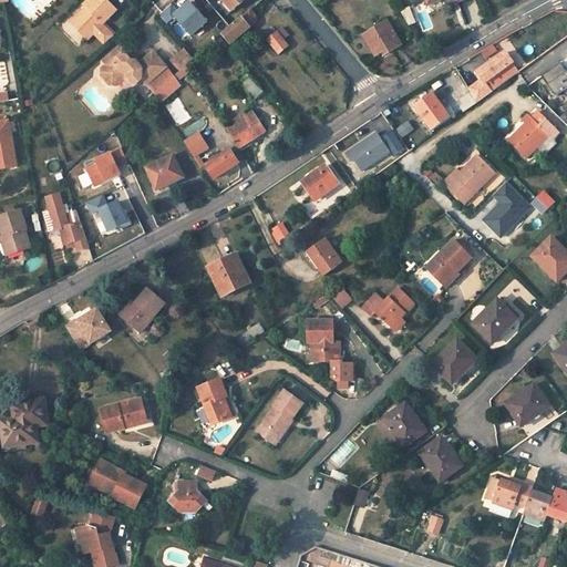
[(101,45),(111,37),(100,24),(115,11),(104,0),(85,0),(80,6),(82,8),(66,22),(84,40),(90,34),(101,45)]
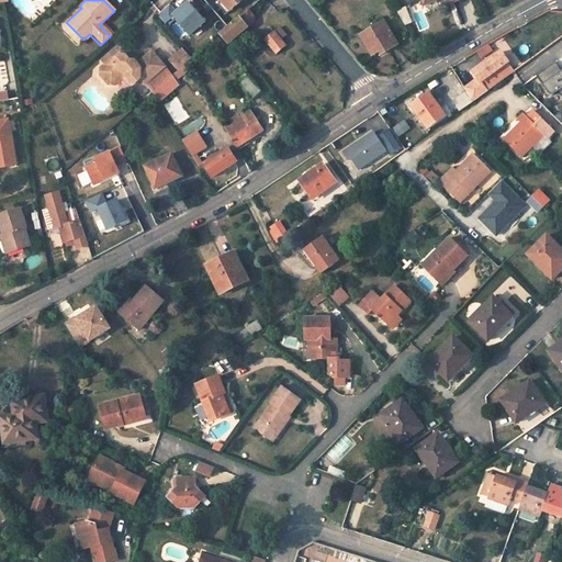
[(193,0),(178,11),(173,4),(160,13),(167,24),(177,18),(190,37),(212,23),(195,0),(193,0)]
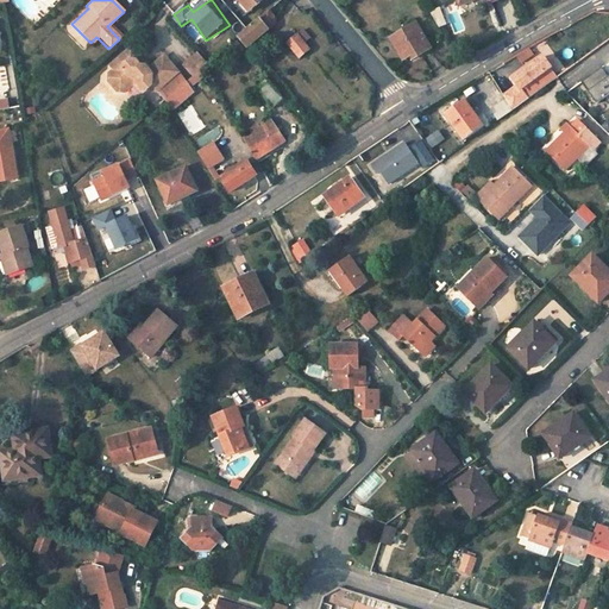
[(261,0),(238,0),(249,11),(261,0)]
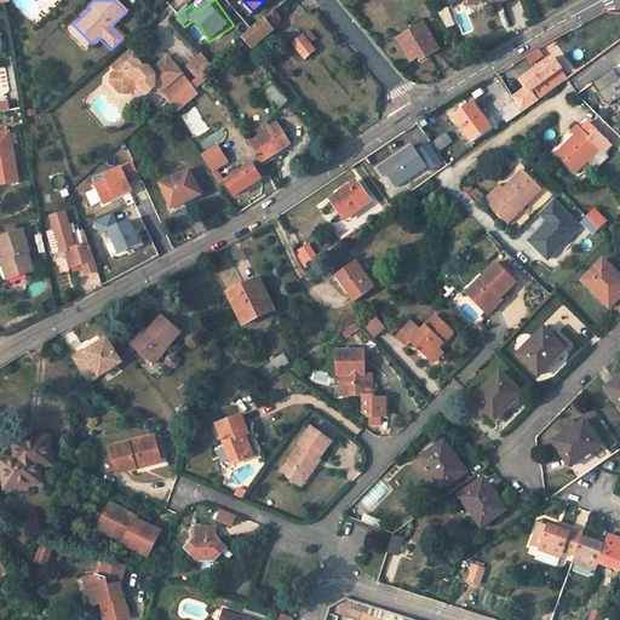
[(273,10),(241,36),(251,47),(277,26),(279,17),(273,10)]
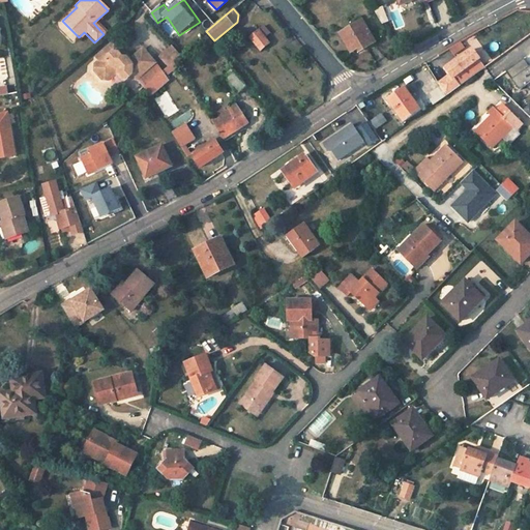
[(374,42),(361,21),(340,33),(350,52),(357,48),(359,52),(374,42)]
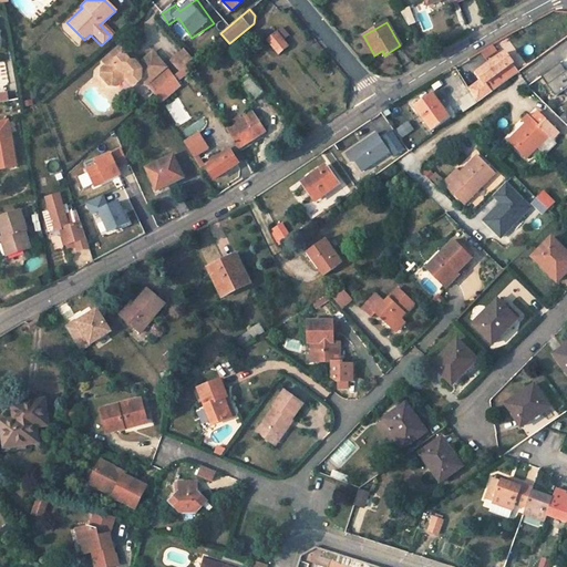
[(288,45),(277,32),(267,40),(278,53),(288,45)]
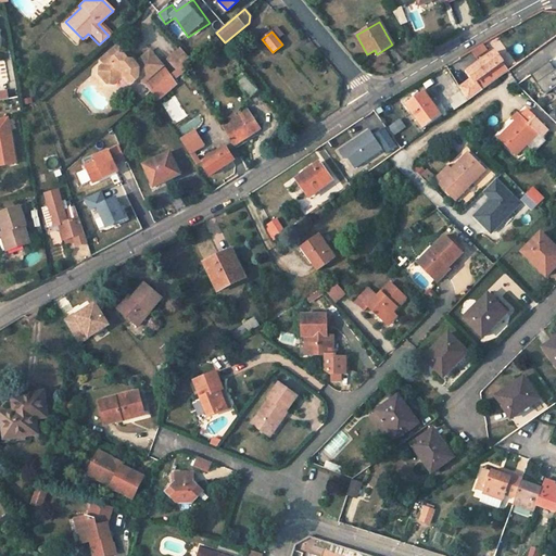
[(210,41),(218,52),(225,48),(215,37),(210,41)]
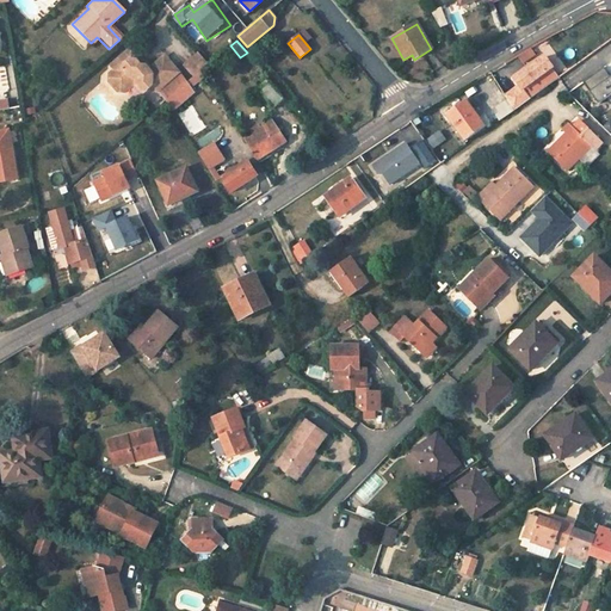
[(137,56),(130,49),(110,68),(112,72),(107,76),(106,81),(117,93),(124,93),(133,85),(136,86),(143,94),(152,86),(159,80),(164,86),(177,73),(164,57),(149,69),(147,72),(143,67),(140,67),(135,62),(136,59),(137,56)]
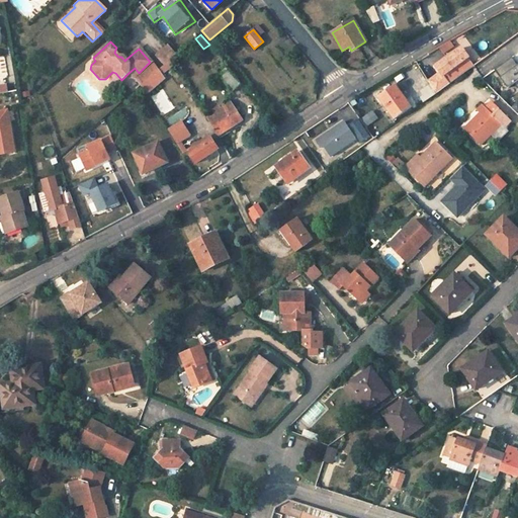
[(164,63),(174,54),(167,46),(157,55),(164,63)]
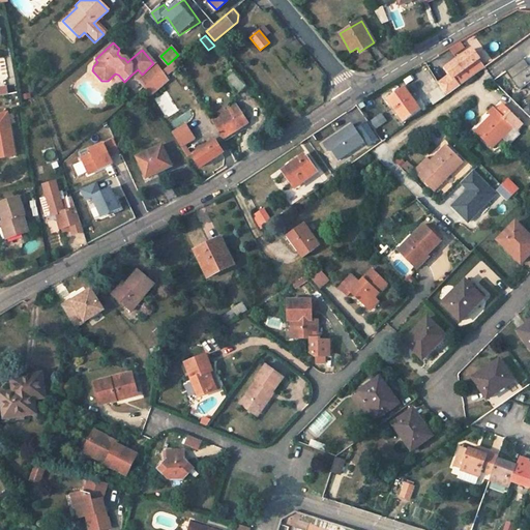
[(129,60),(119,49),(118,51),(117,54),(121,58),(124,58),(127,62),(129,60)]
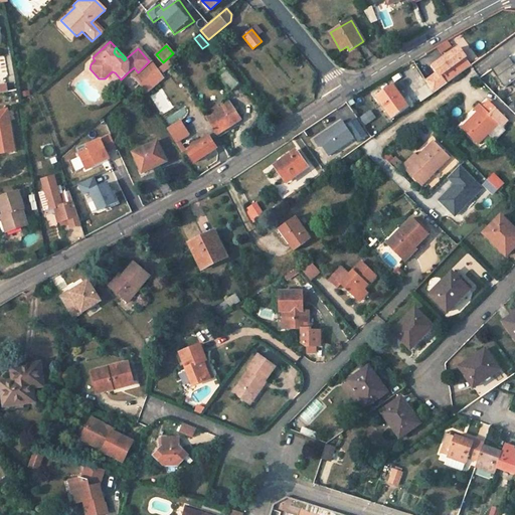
[(447,82),(441,74),(465,57),(466,56),(460,47),(446,57),(445,56),(434,65),(438,71),(425,80),(427,83),(434,93),(447,82)]
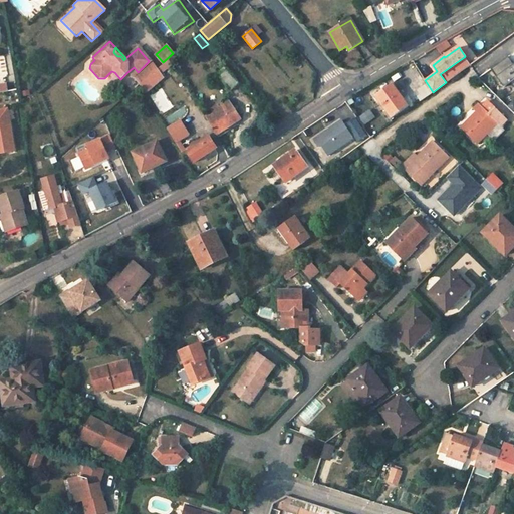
[(440,74),(446,82),(470,65),(464,57),(440,74)]
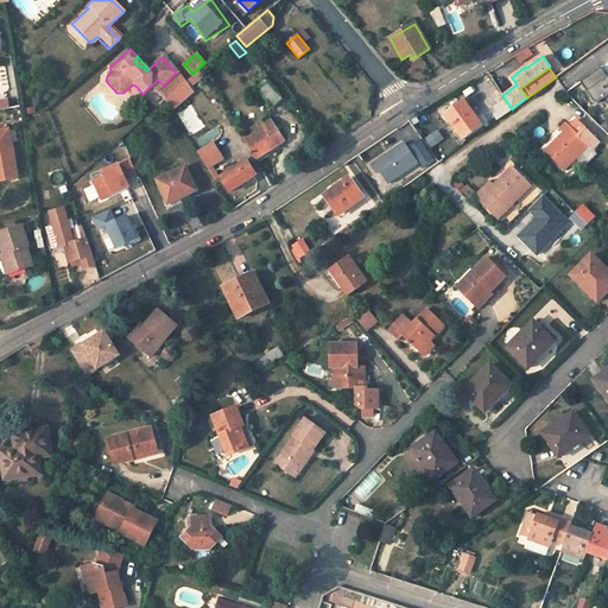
[(607,75),(606,77),(599,68),(578,82),(594,105),(601,99),(606,106),(607,103),(607,75)]
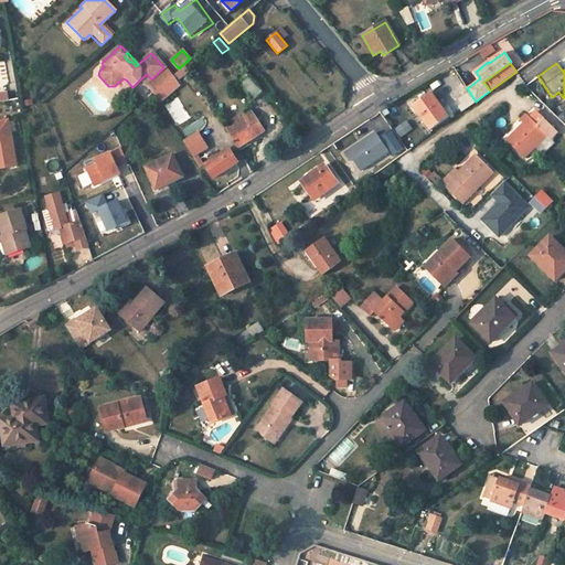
[(172,76),(167,70),(149,85),(155,93),(172,76)]
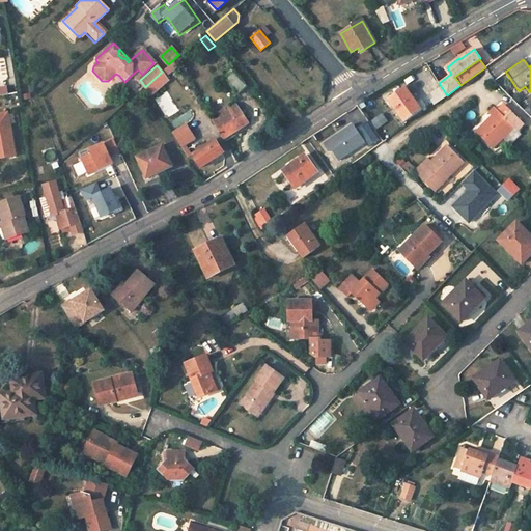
[(138,70),(132,75),(137,80),(142,75),(138,70)]
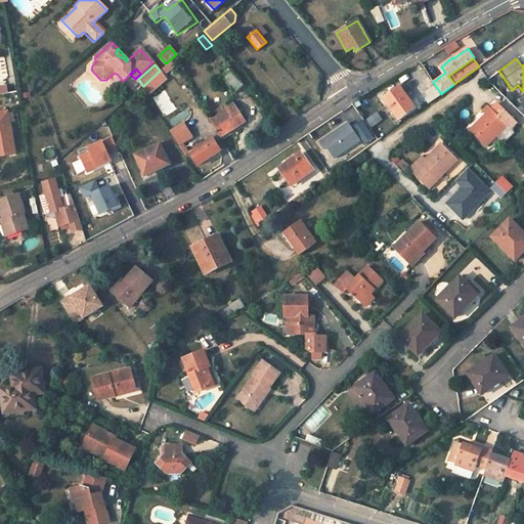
[(143,86),(148,94),(166,79),(160,71),(143,86)]
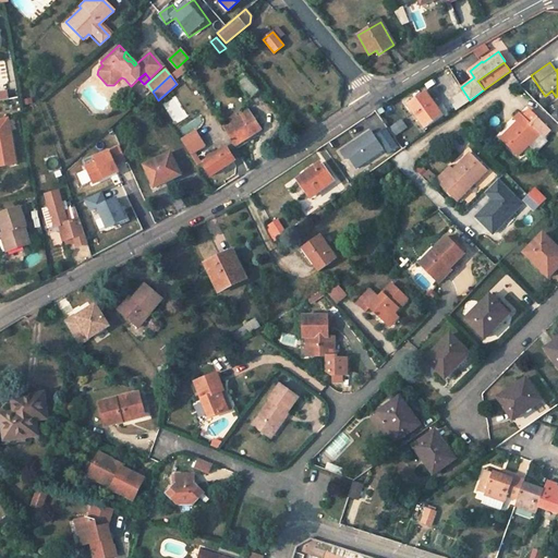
[(258,91),(246,76),(238,84),(250,97),(258,91)]
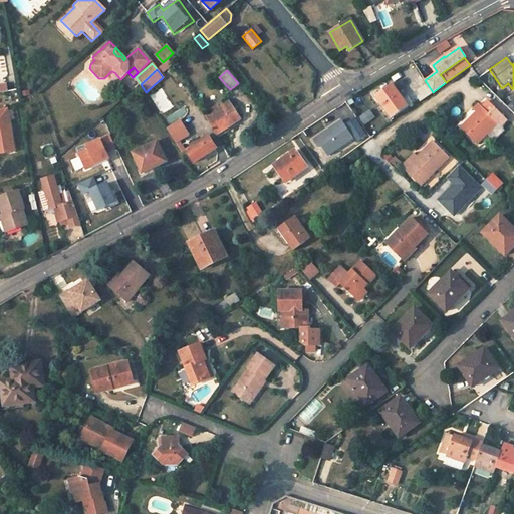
[(9,81),(0,82),(0,92),(11,90),(9,81)]
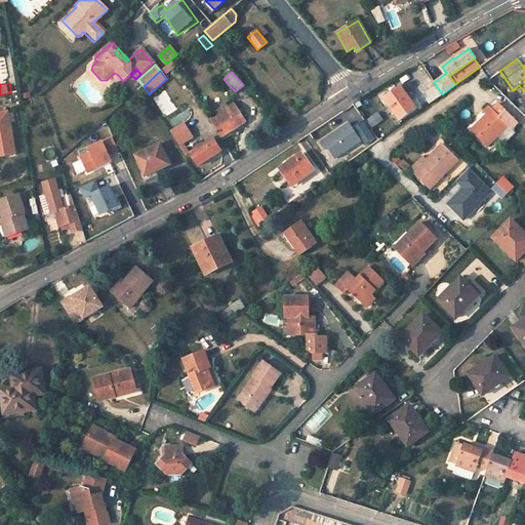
[(442,94),(436,85),(423,94),(429,104),(442,94)]
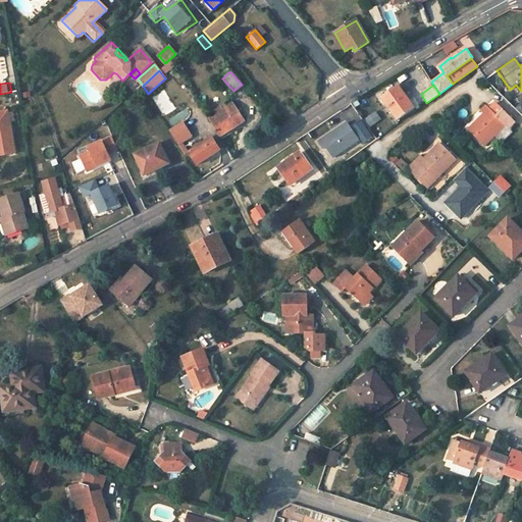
[(392,91),(382,98),(398,120),(414,109),(413,107),(410,102),(398,87),(395,89),(393,86),(389,88),(392,91)]
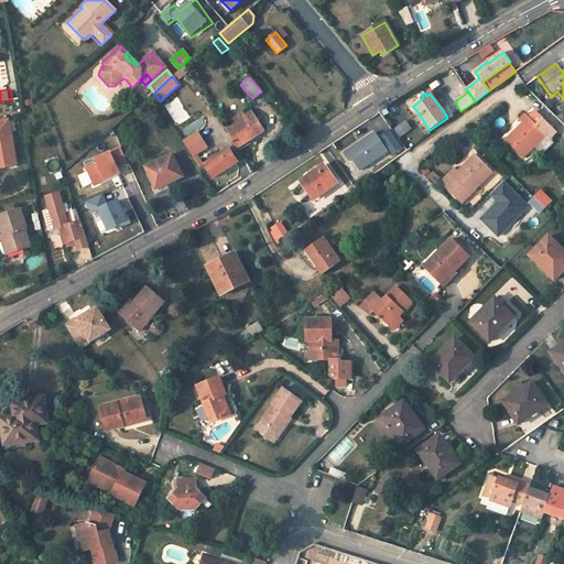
[(538,125),(544,118),(537,110),(530,117),(538,125)]
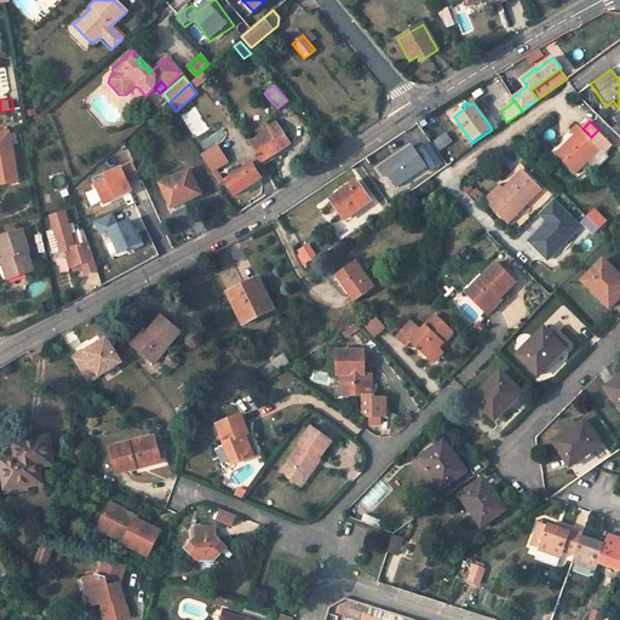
[(260,162),(290,144),(276,122),(247,142),(260,162)]
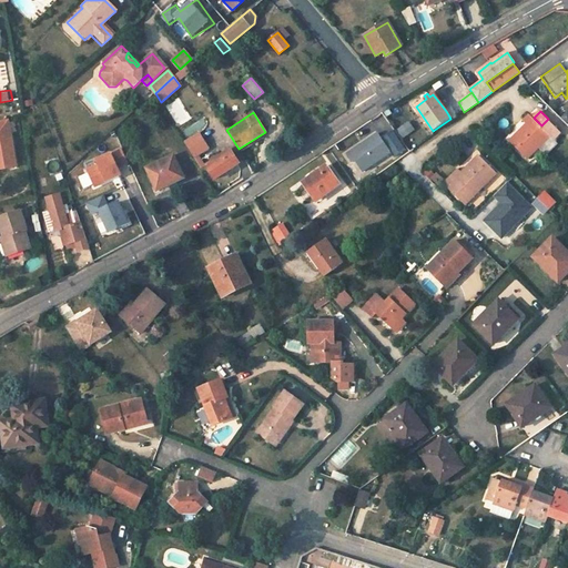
[(527,159),(550,137),(554,139),(560,132),(548,119),(541,125),(534,118),(528,113),(523,120),(528,124),(517,135),(516,134),(509,141),(527,159)]
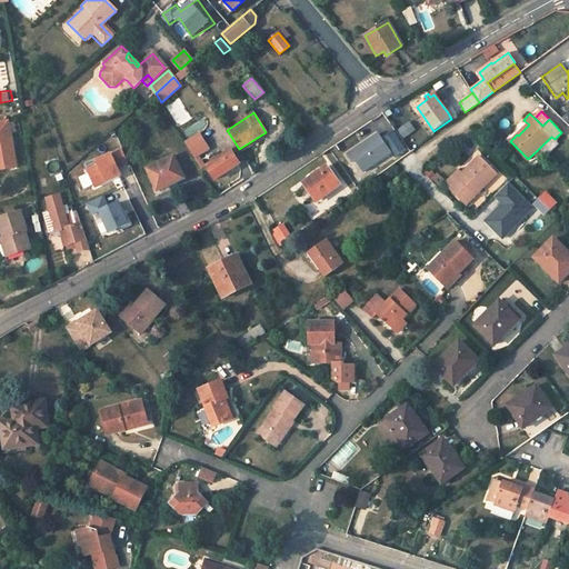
[(0,168),(16,166),(8,121),(0,122),(0,168)]
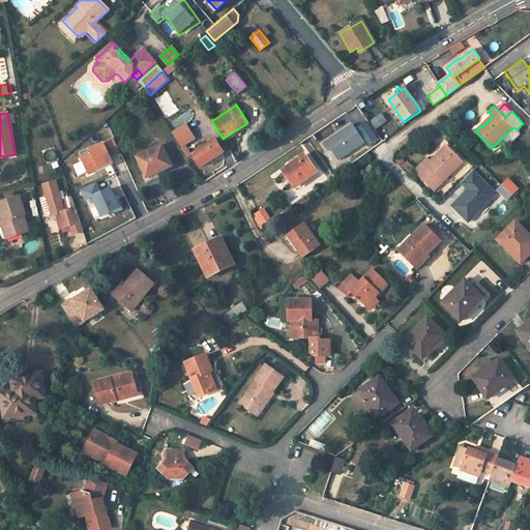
[(377,128),(388,120),(383,113),(371,120),(377,128)]
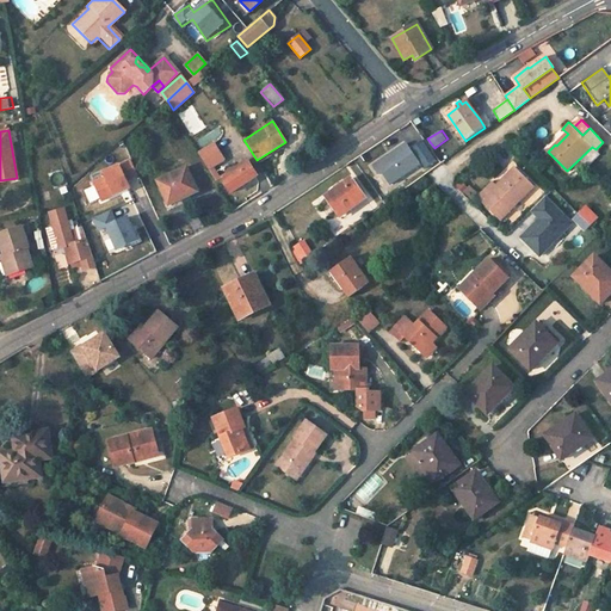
[(417,158),(429,148),(420,135),(407,144),(417,158)]
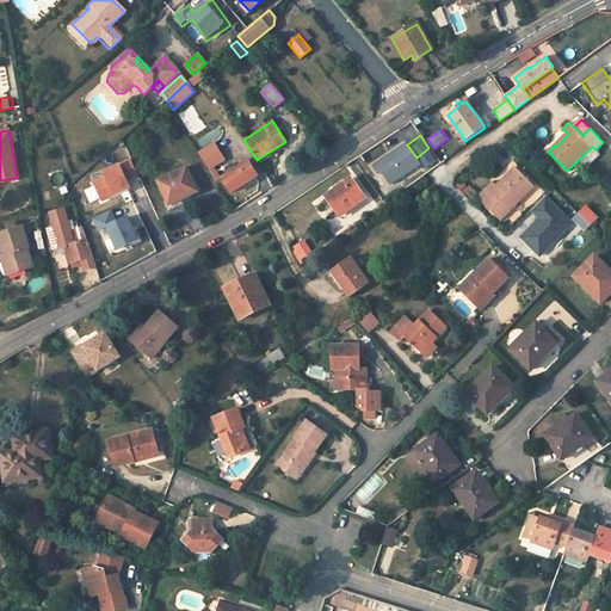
[(419,159),(426,170),(437,160),(430,150),(419,159)]
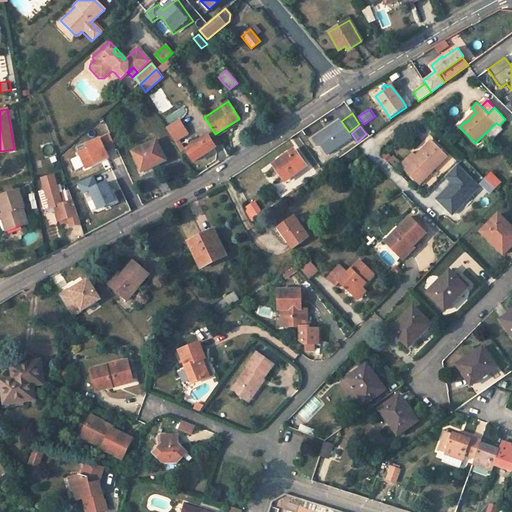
[(179,143),(185,139),(181,134),(176,138),(179,143)]
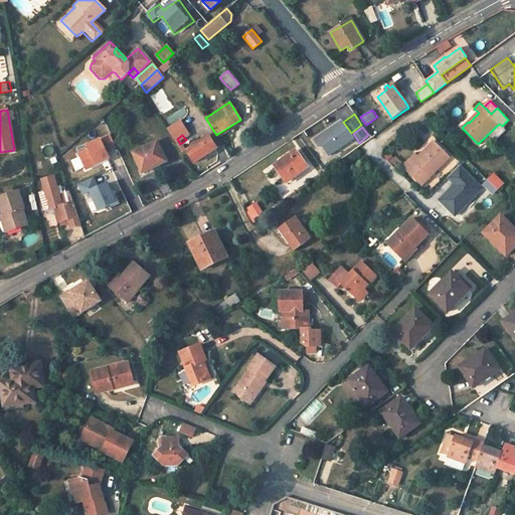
[(216,148),(208,135),(186,150),(194,163),(216,148)]
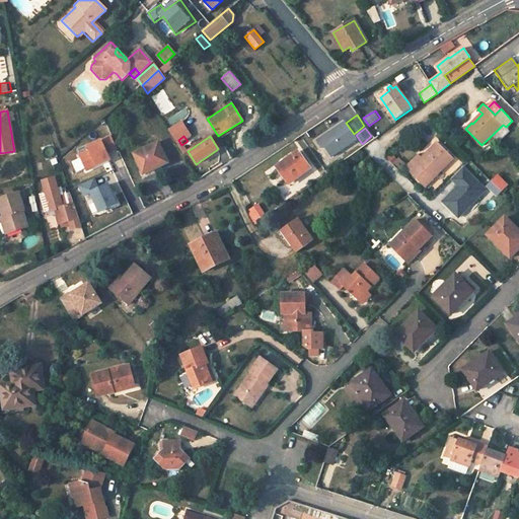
[(115,138),(69,154),(76,174),(122,157),(115,138)]
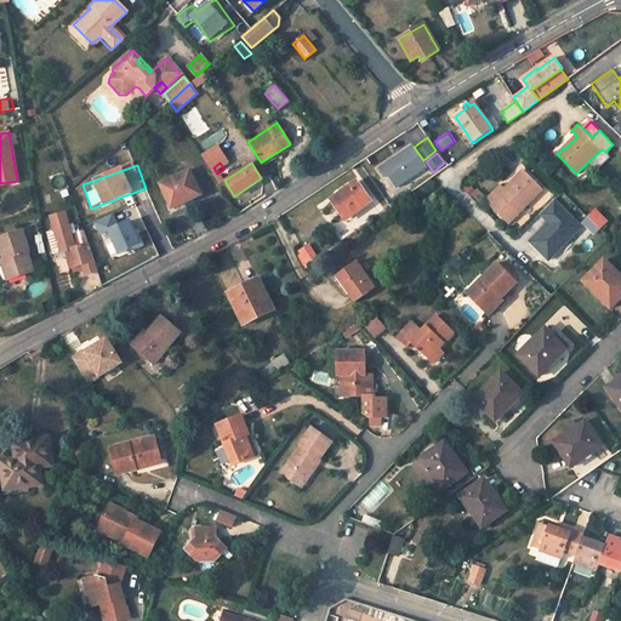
[(500,183),(485,199),(510,223),(542,189),(523,170),(517,176),(518,177),(506,189),(500,183)]
